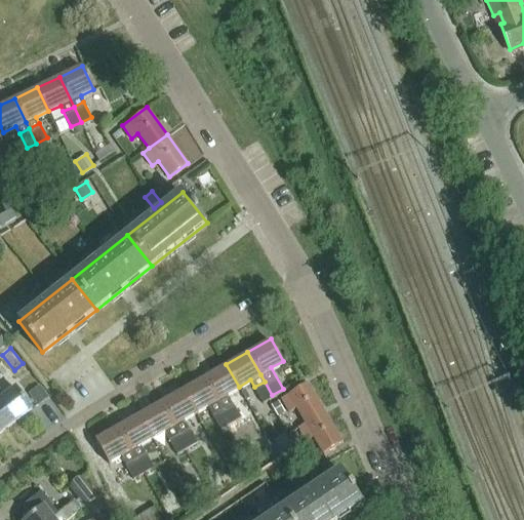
[(226,364),(204,376),(222,407),(231,402),(227,393),(239,387),(226,364)]
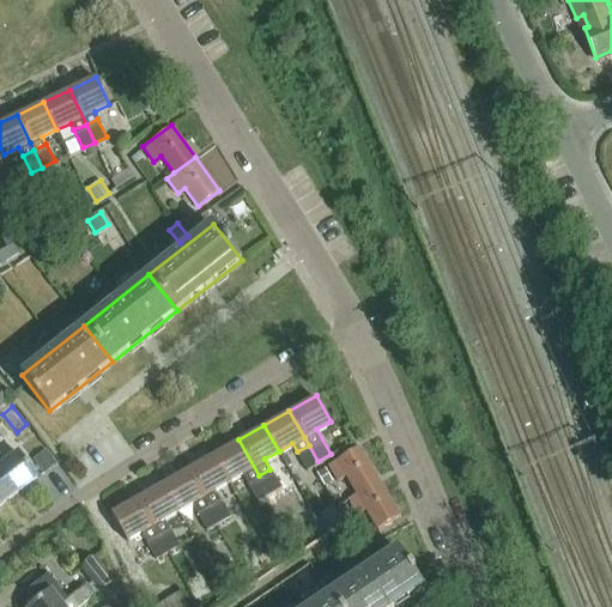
[(242,472),(247,483),(259,475),(238,439),(213,454),(228,480),(242,472)]
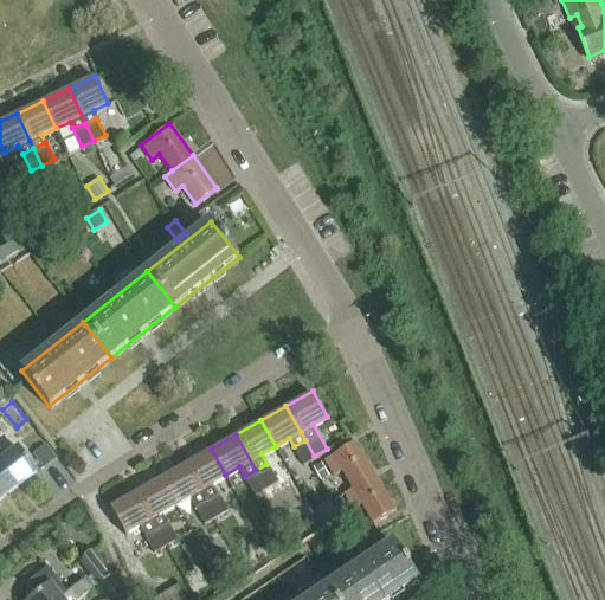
[(352,486),(375,473),(355,438),(324,456),(334,472),(341,468),(352,486)]
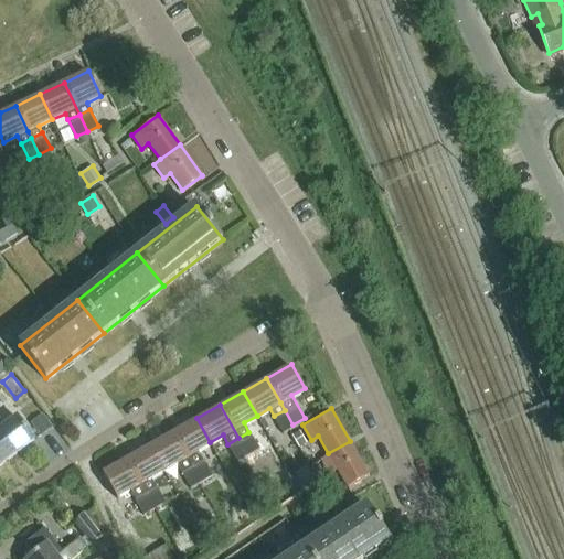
[(283,430),(293,425),(285,410),(274,416),(283,430)]
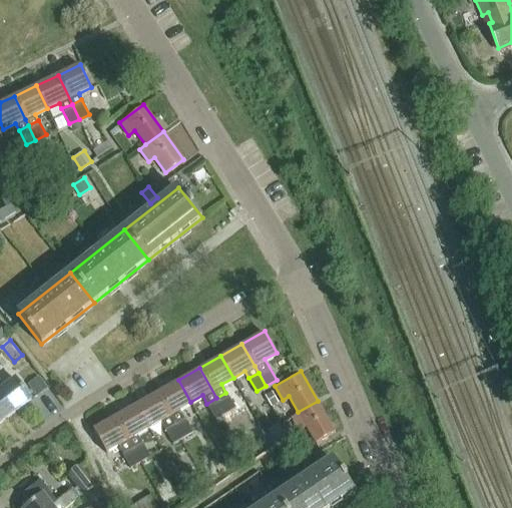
[(38,374),(27,382),(36,394),(47,386),(38,374)]
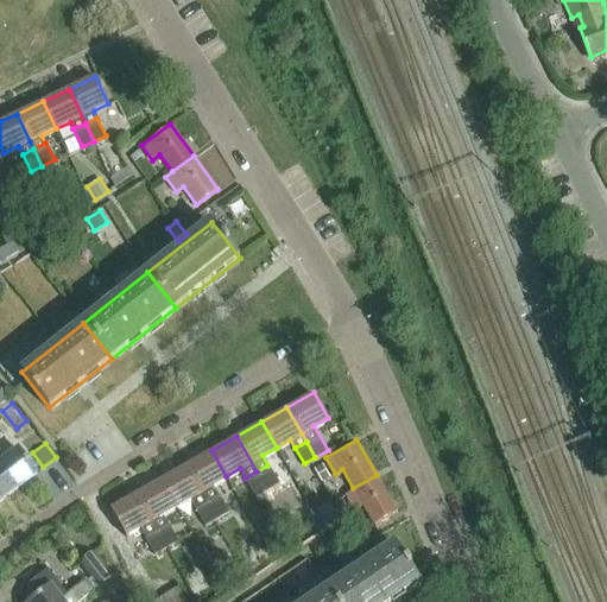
[(6,457),(0,449),(0,473),(12,489),(36,471),(18,448),(6,457)]
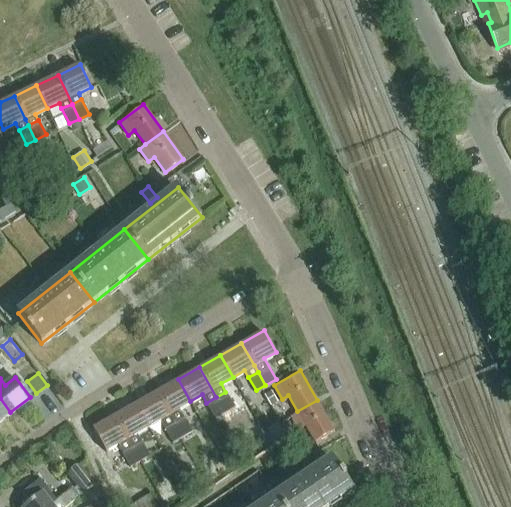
[(178,379),(155,391),(181,436),(192,429),(179,407),(190,401),(178,379)]
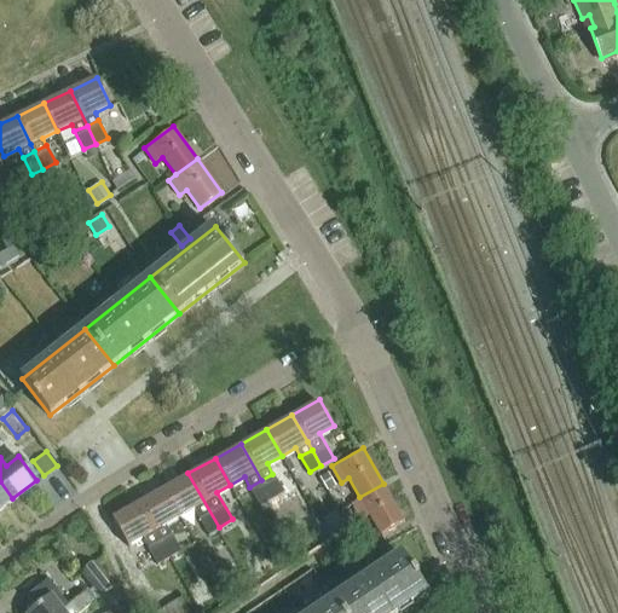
[(328,470),(319,475),(327,486),(334,481),(328,470)]
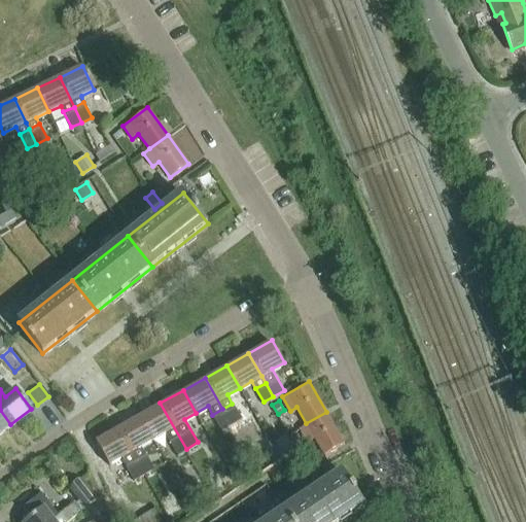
[(163,431),(175,454),(186,449),(160,403),(140,414),(152,438),(163,431)]
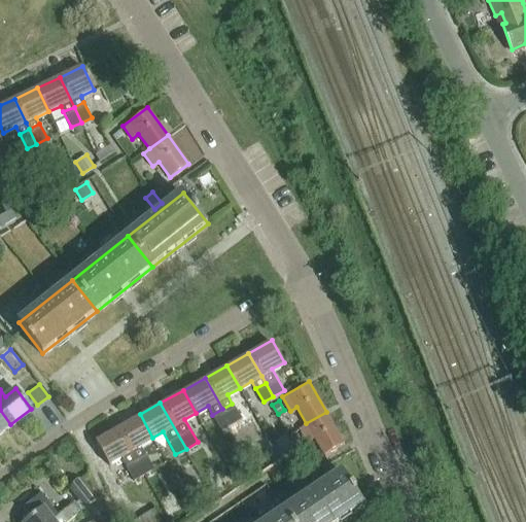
[(232,404),(222,409),(232,425),(243,418),(233,403),(232,404)]
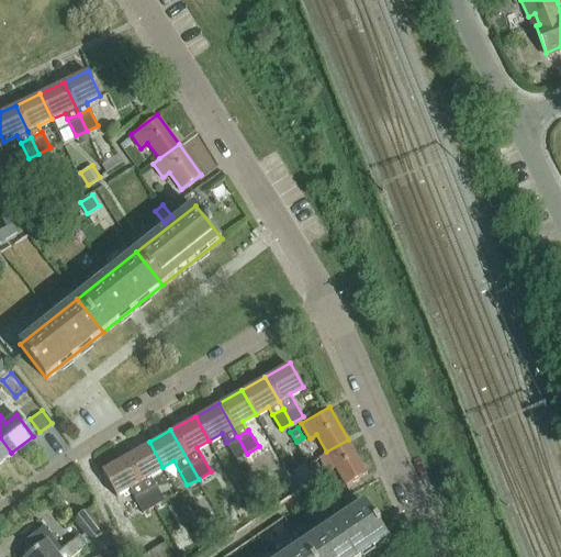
[(226,443),(225,443),(236,460),(247,454),(237,436),(226,443)]
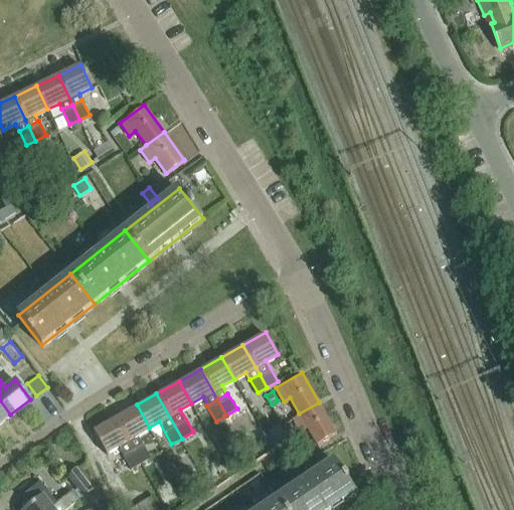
[(0,421),(10,414),(0,400),(0,421)]
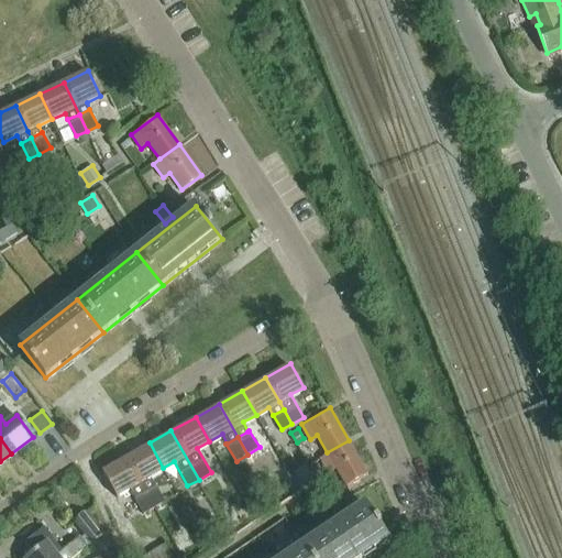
[(366,473),(349,440),(327,452),(320,456),(328,470),(335,467),(345,485),(366,473)]
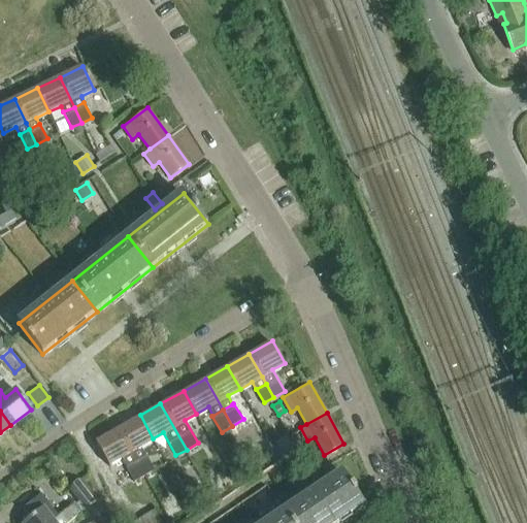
[(140,415),(118,428),(143,475),(155,468),(141,445),(153,438),(140,415)]
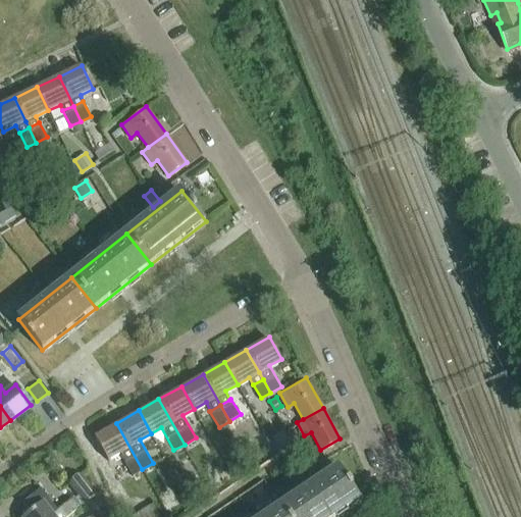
[(117,452),(129,475),(142,469),(116,423),(95,434),(107,458),(117,452)]
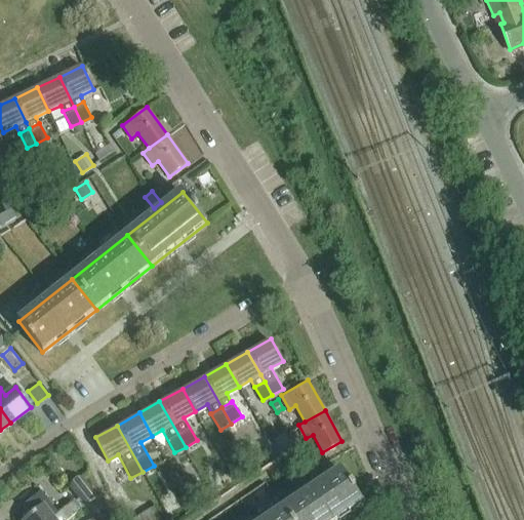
[(340,469),(281,509),(288,519),(335,519),(363,502),(340,469)]
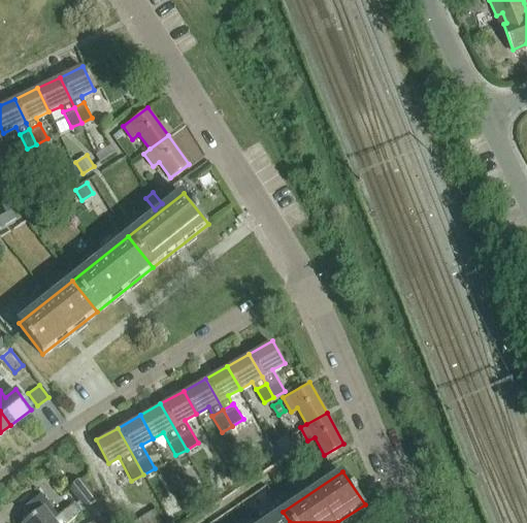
[(94,501),(77,481),(68,488),(85,509),(94,501)]
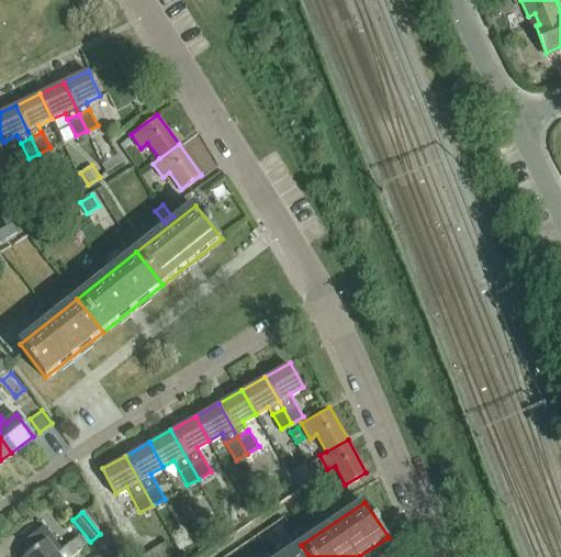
[(23,556),(69,556),(86,545),(78,534),(62,547),(43,524),(24,538),(33,550),(23,556)]
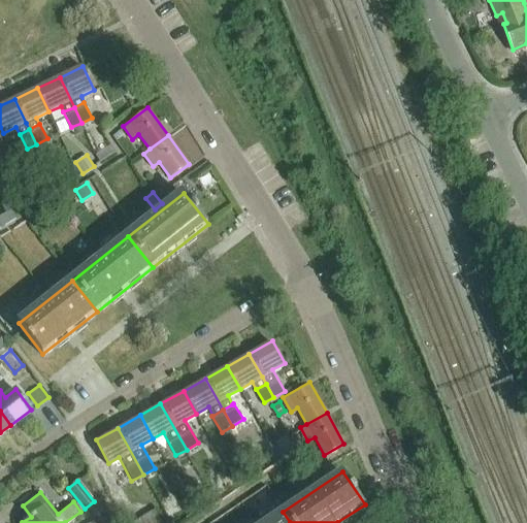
[(156,507),(129,522),(164,522),(165,522),(156,507)]
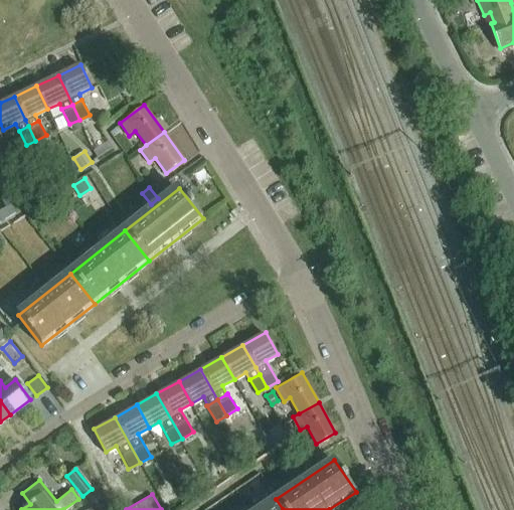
[(283,509),(276,499),(259,509),(283,509)]
